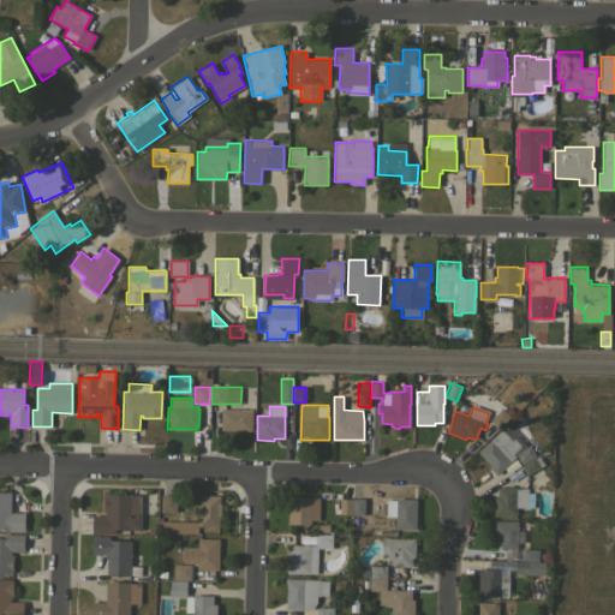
[(252,410),(252,430),(221,430),(221,408),(252,410)]
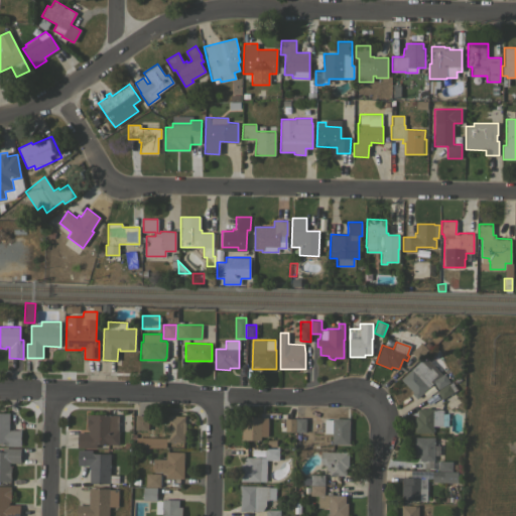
[(421,343),(427,349),(417,359),(411,352),(421,343)]
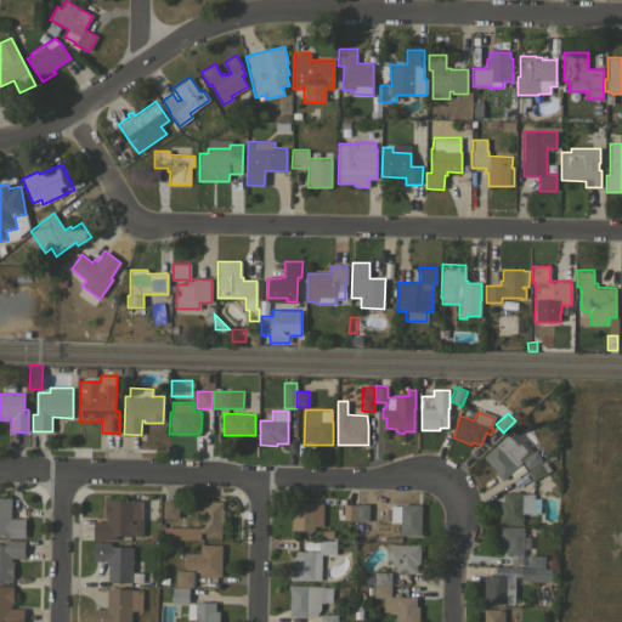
[(507,434),(518,445),(520,444),(527,451),(519,459),(521,462),(502,481),(497,475),(498,473),(482,457),(507,434)]
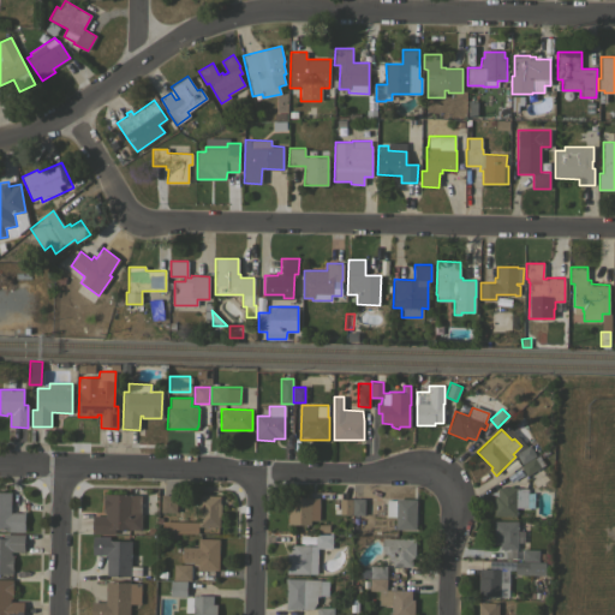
[(523,464),(515,454),(530,445),(536,455),(523,464)]
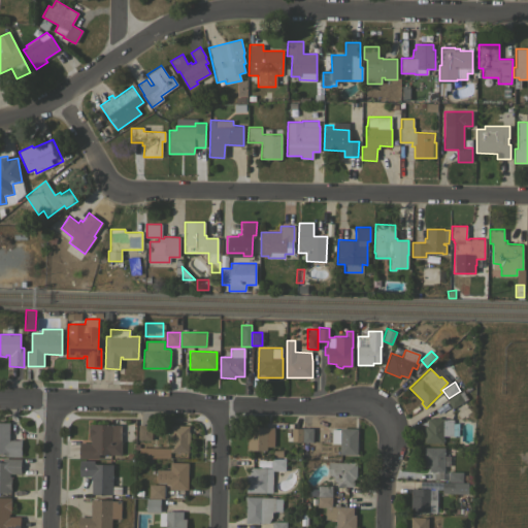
[(459,392),(459,393),(463,391),(468,398),(453,408),(447,400),(459,392)]
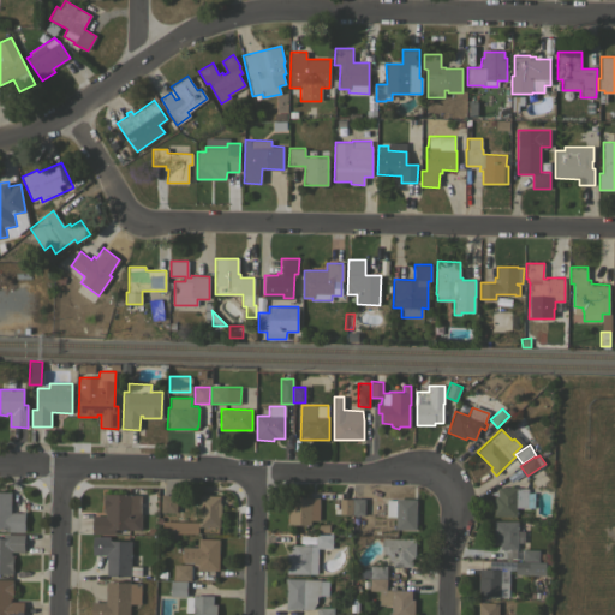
[(494,515),(494,496),(497,496),(497,487),(517,487),(517,488),(527,488),(527,493),(533,493),(533,508),(517,508),(517,515),(494,515)]
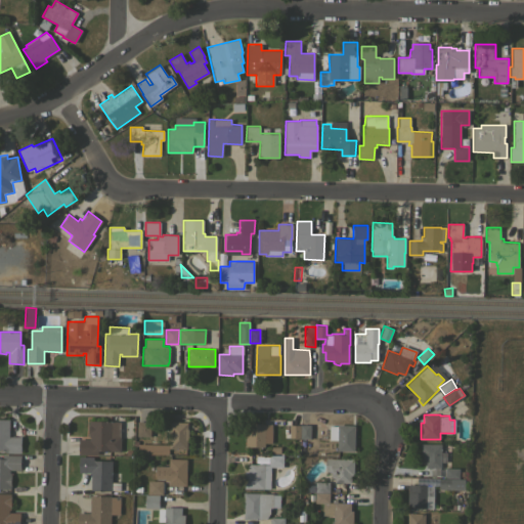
[(9,436),(20,437),(20,452),(6,452),(6,448),(0,448),(0,419),(9,419),(9,436)]
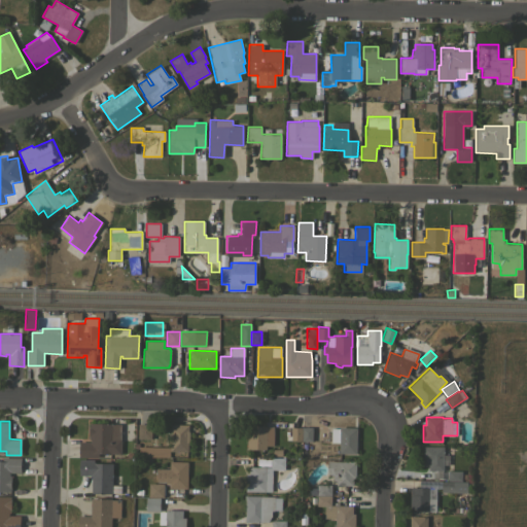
[(120,453),(98,453),(98,457),(79,457),(79,442),(90,442),(90,423),(120,423),(120,453)]
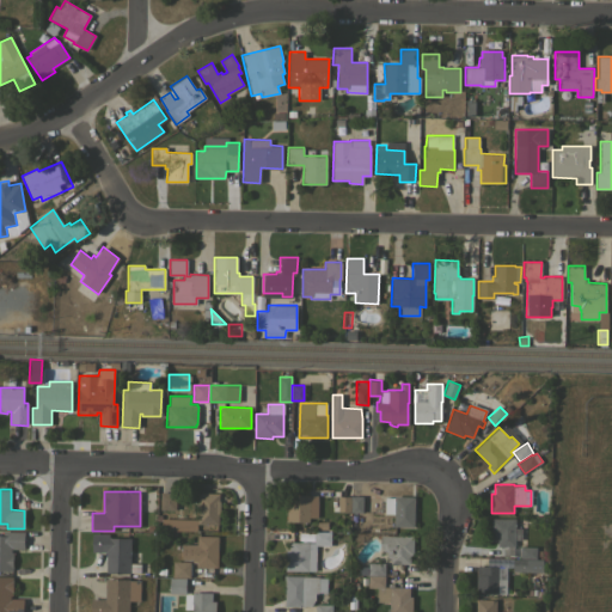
[(176,510),(160,509),(160,491),(176,493),(176,510)]
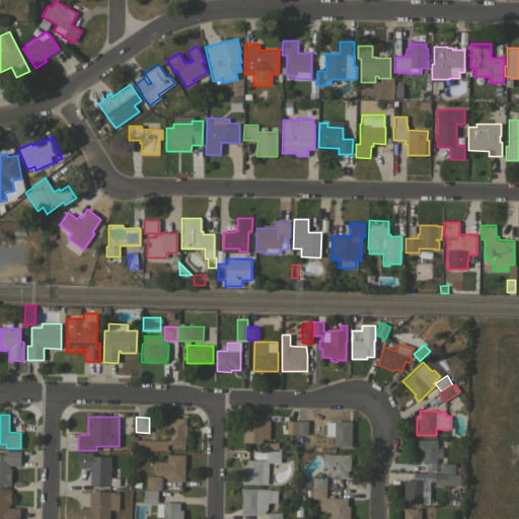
[(167,440),(167,418),(186,419),(186,426),(187,426),(187,436),(186,436),(184,445),(167,444),(166,450),(137,449),(137,440),(167,440)]
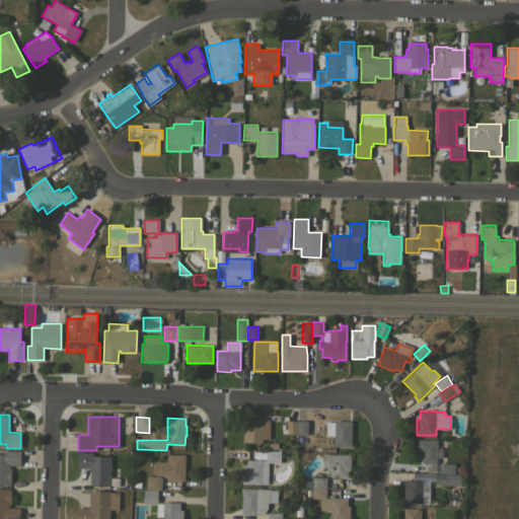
[(269,439),(262,438),(262,442),(243,442),(243,427),(246,427),(246,420),(263,420),(263,424),(270,424),(269,439)]
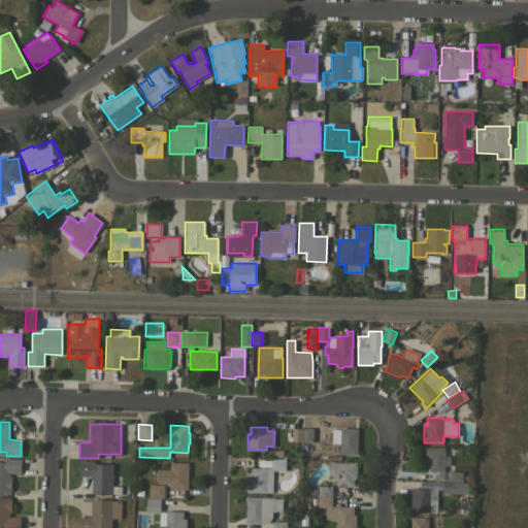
[(291,440),(291,427),(301,428),(301,441),(291,440)]
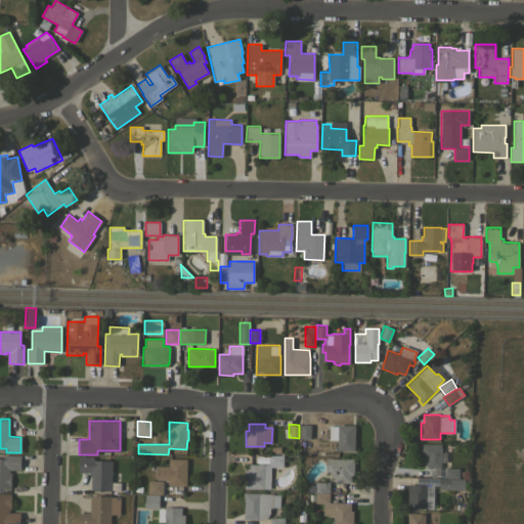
[(310,438),(300,438),(300,425),(311,425),(310,438)]
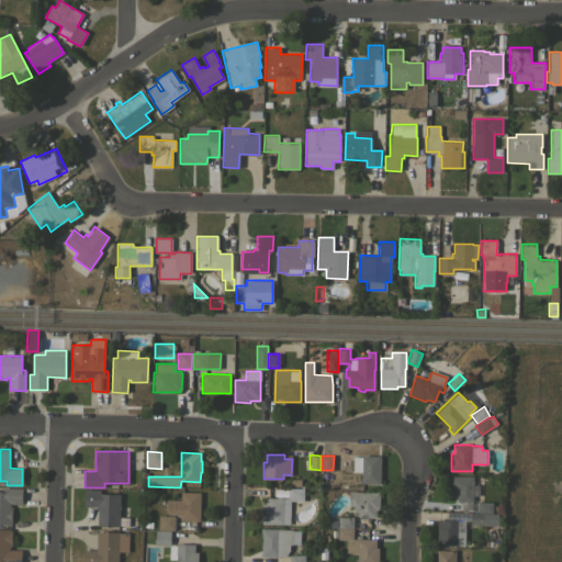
[(380,484),(361,483),(361,472),(353,471),(353,457),(361,457),(361,456),(381,456),(380,484)]
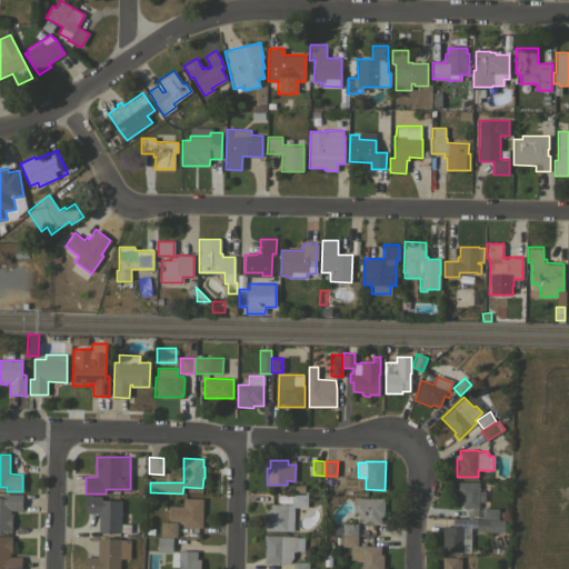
[(479,481),(479,490),(485,490),(485,501),(479,501),(479,508),(477,508),(477,517),(467,517),(467,508),(462,508),(462,499),(457,499),(457,481),(479,481)]
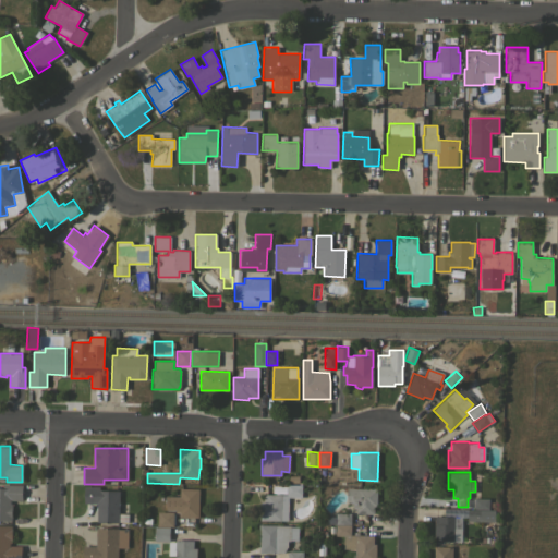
[(22,484),(22,500),(11,500),(11,504),(12,504),(11,520),(0,520),(0,487),(3,488),(3,484),(22,484)]
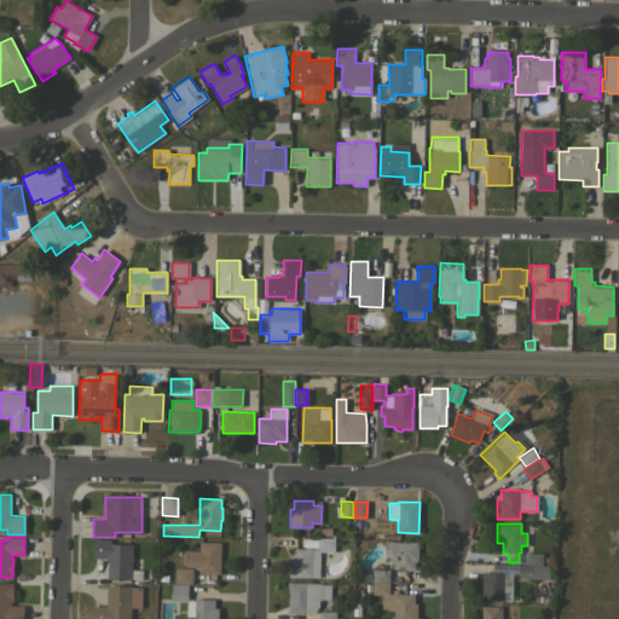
[(289,577),(289,557),(293,557),(293,549),(295,549),(295,548),(318,549),(318,537),(335,537),(334,551),(319,550),(318,577),(312,577),(289,577)]
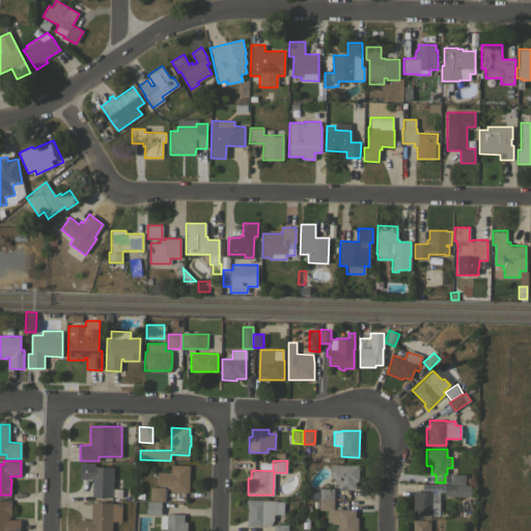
[(113,488),(121,488),(121,497),(92,497),(92,479),(80,478),(80,463),(94,463),(94,467),(113,467),(113,488)]
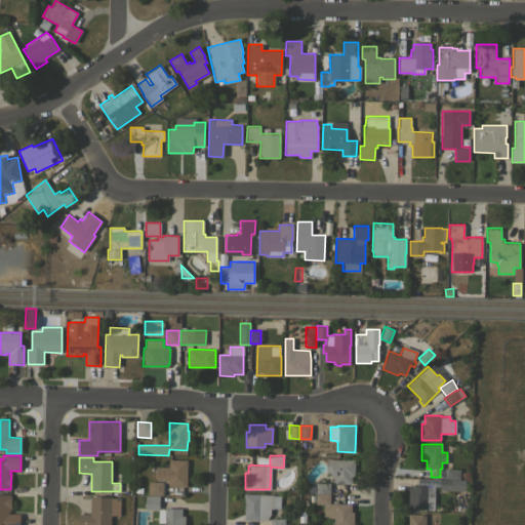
[(187,486),(168,486),(168,482),(165,482),(165,480),(156,480),(156,467),(169,467),(169,459),(187,459),(187,486)]
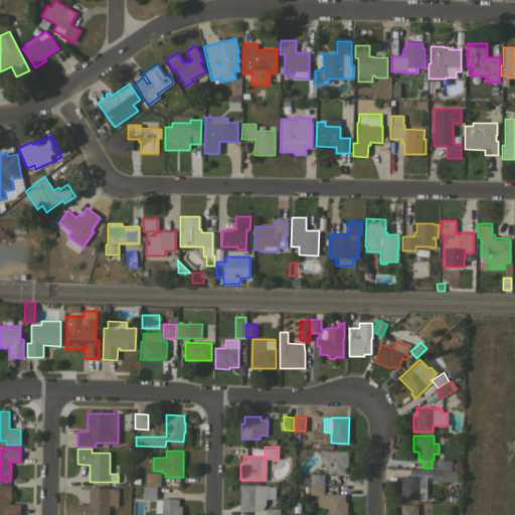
[(348,451),(347,467),(345,467),(345,475),(329,474),(329,469),(325,469),(326,463),(320,463),(321,451),(348,451)]
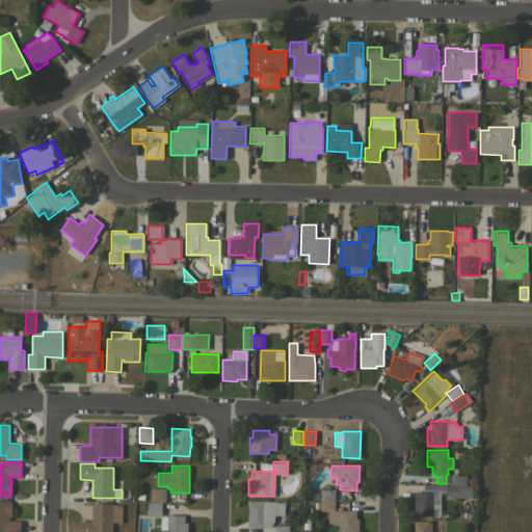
[(467,475),(467,485),(452,485),(452,475),(467,475)]
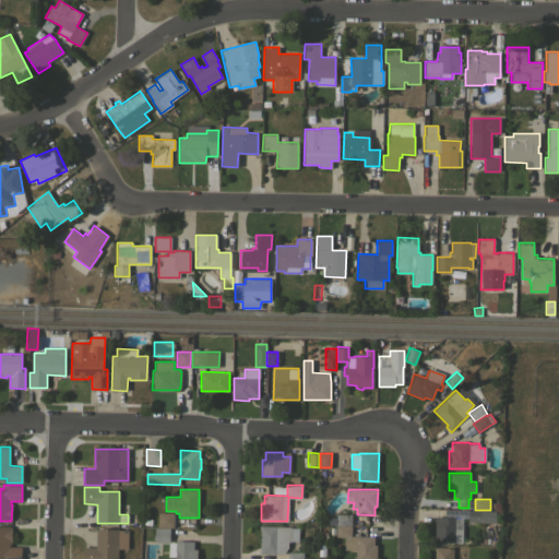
[(468,521),(468,518),(463,518),(462,542),(435,542),(436,516),(445,516),(445,510),(496,511),(495,522),(489,522),(468,521)]
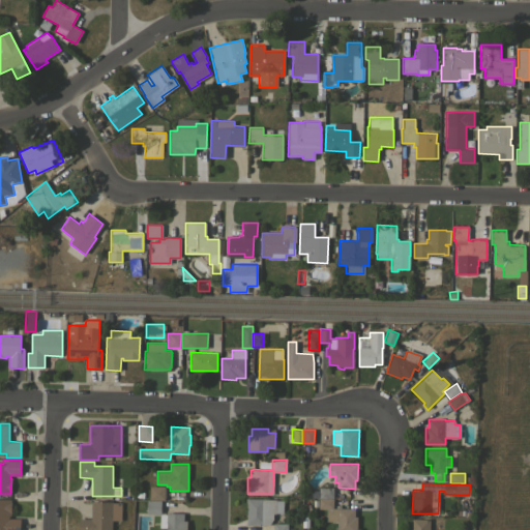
[(165,487),(165,488),(166,488),(166,498),(165,498),(165,500),(150,499),(150,487),(165,487)]
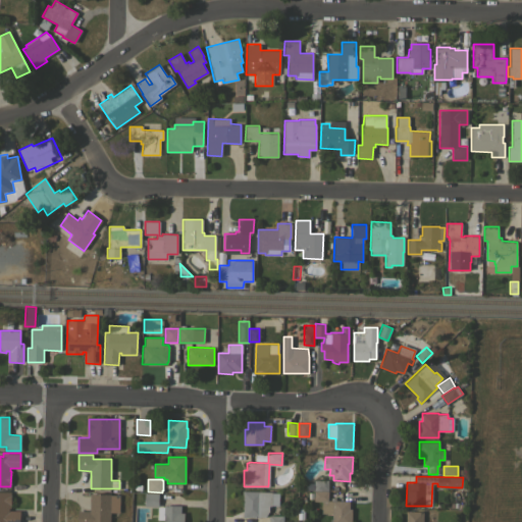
[(327,479),(327,489),(313,489),(313,479),(327,479)]
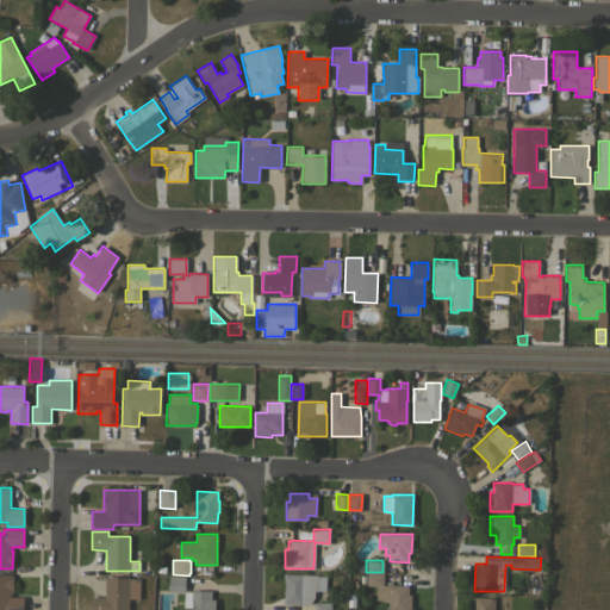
[(318,574),(318,576),(327,576),(325,591),(317,590),(317,591),(315,591),(315,597),(310,604),(285,604),(285,573),(318,574)]
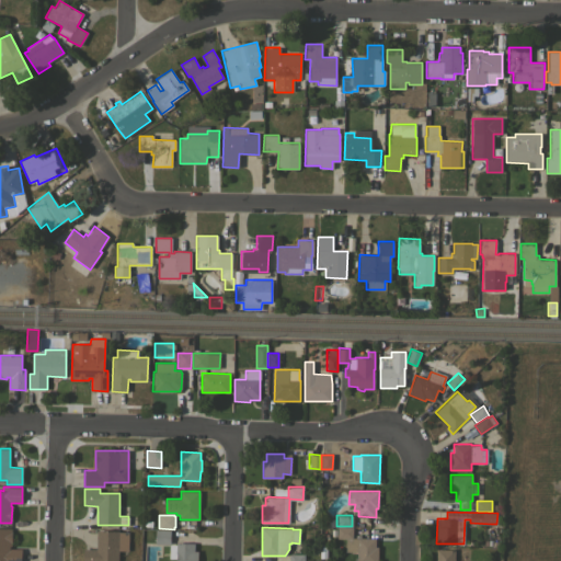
[(352,527),(352,537),(352,538),(336,538),(336,527),(352,527)]
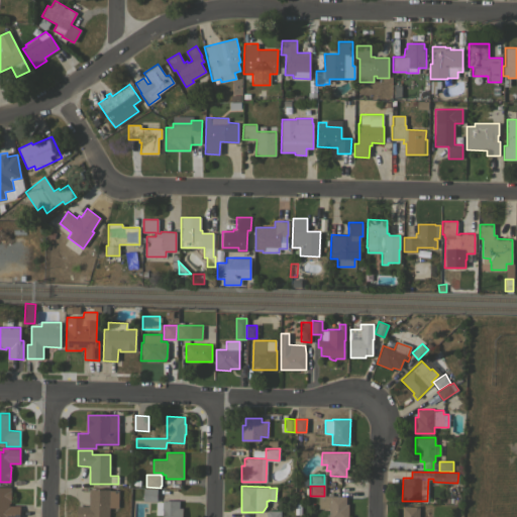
[(0,487),(11,487),(10,503),(9,503),(8,505),(20,506),(19,516),(1,516),(0,516),(0,487)]
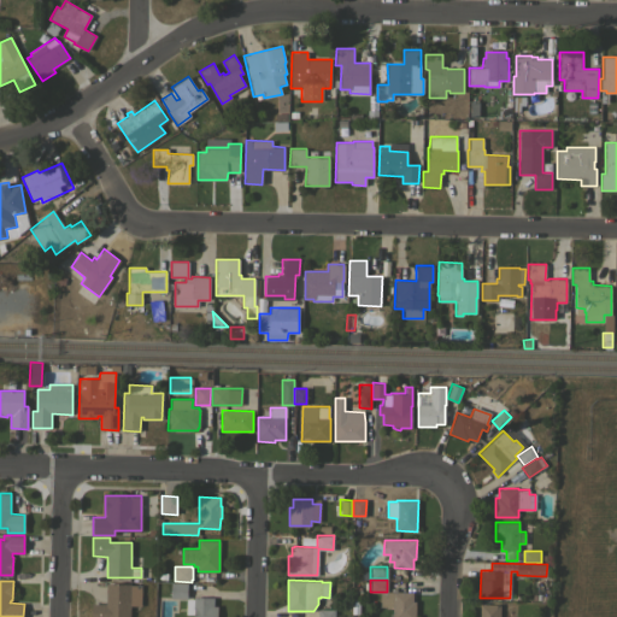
[(188,582),(187,598),(171,598),(171,582),(188,582)]
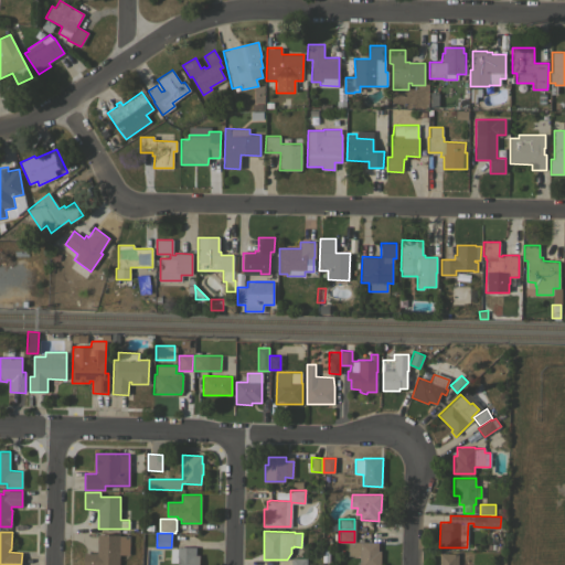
[(127,535),(127,554),(119,554),(119,564),(84,564),(84,553),(97,553),(97,534),(127,535)]
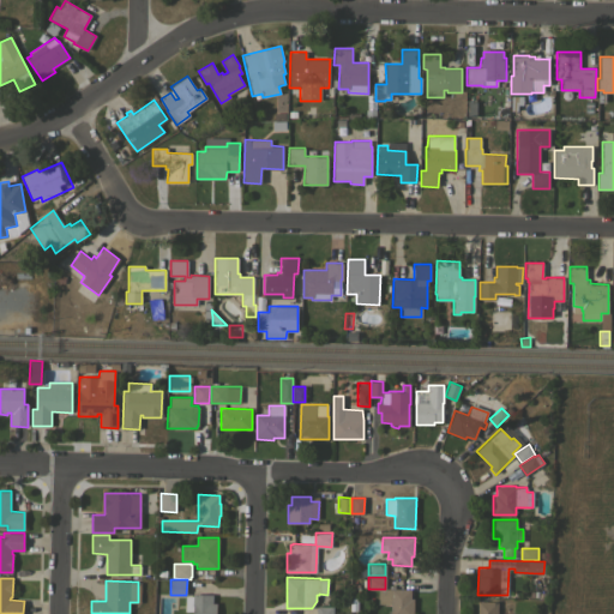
[(411,589),(410,599),(414,599),(413,613),(390,613),(391,605),(378,603),(379,590),(385,589),(385,588),(411,589)]
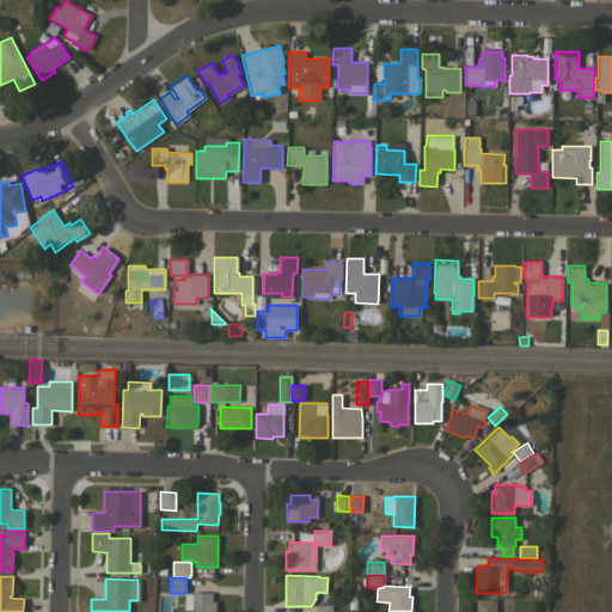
[(191,611),(193,610),(184,609),(184,594),(191,595),(191,592),(212,593),(212,600),(216,601),(215,611),(191,611)]
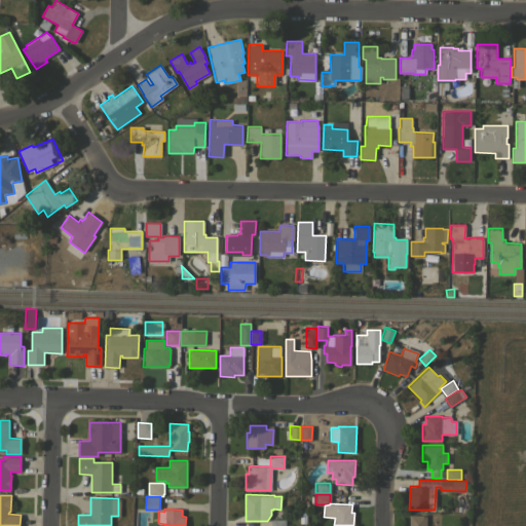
[(409,525),(409,515),(426,515),(426,525),(409,525)]
